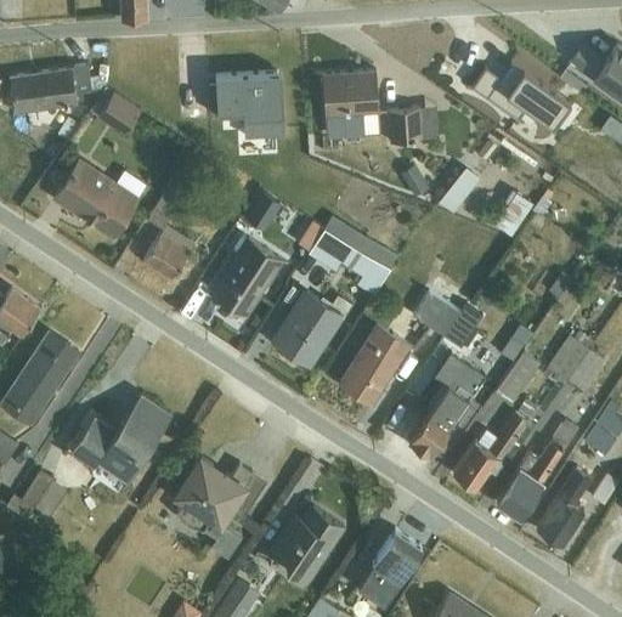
[(119,0),(120,21),(148,20),(146,0),(119,0)]
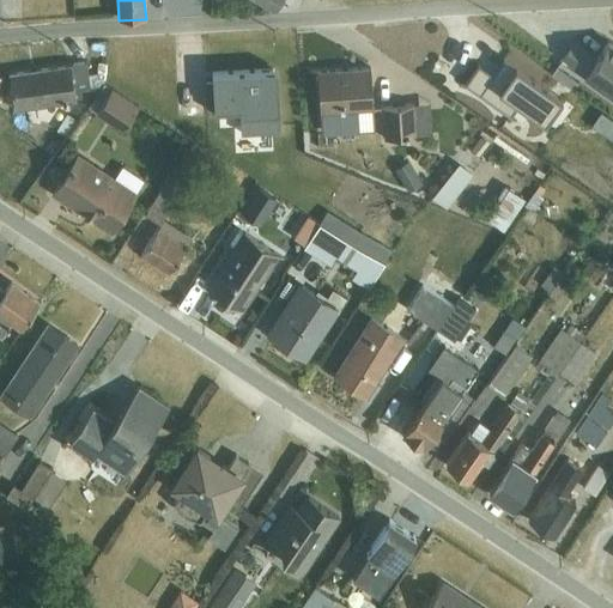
[(253,0),(274,13),(281,0),(253,0)]
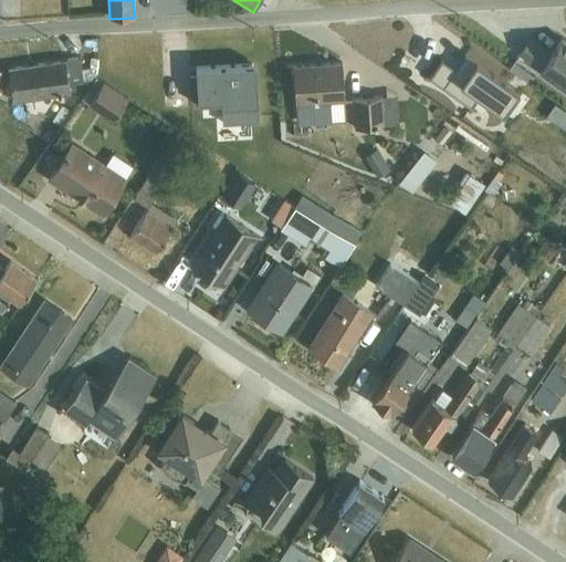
[(425,39),(439,103),(474,94),(460,31),(425,39)]
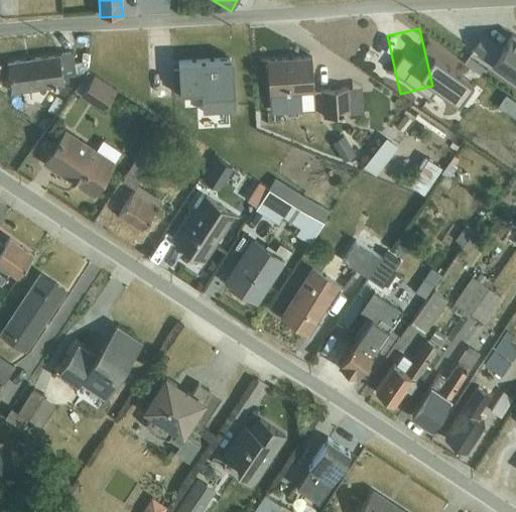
[(515,40),(512,38),(492,66),(515,83),(515,40)]
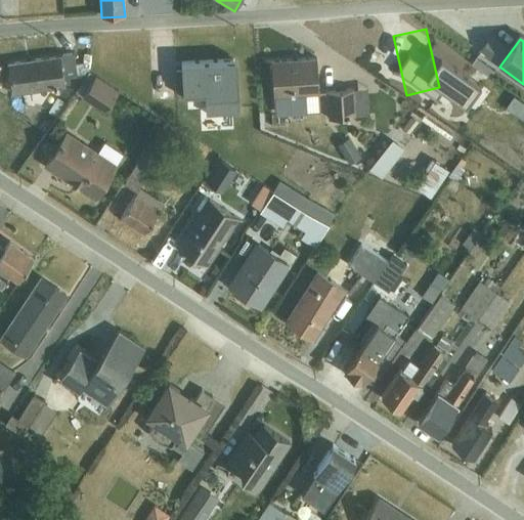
[(74,55),(8,65),(12,95),(66,88),(64,85),(70,85),(69,78),(78,77),(74,55)]
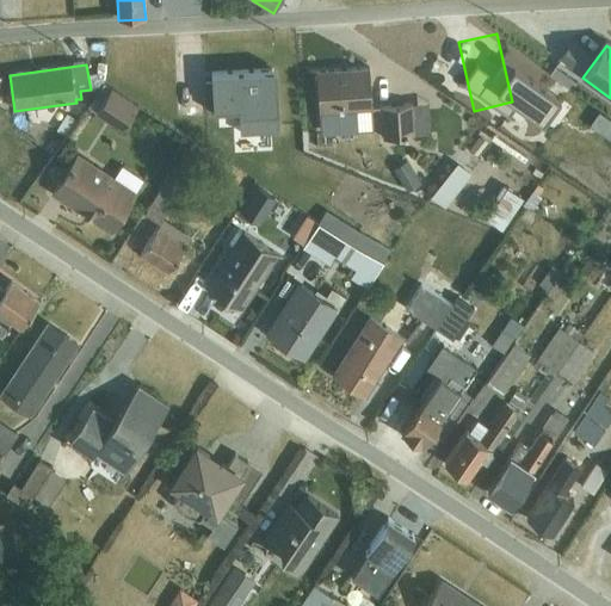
[(370,70),(316,73),(321,131),(358,129),(358,133),(374,131),(370,70)]
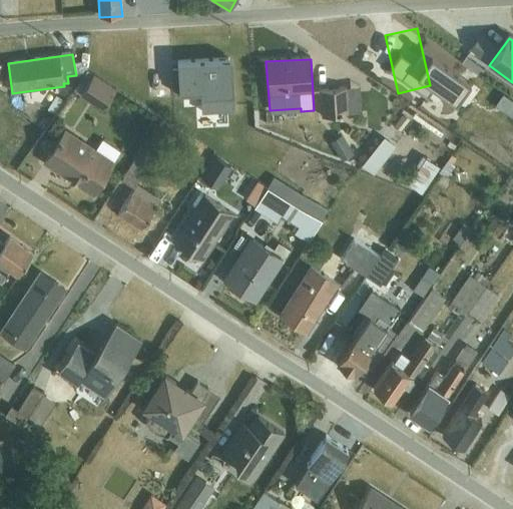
[(94,76),(115,90),(126,74),(112,65),(111,67),(105,63),(103,67),(101,65),(94,76)]
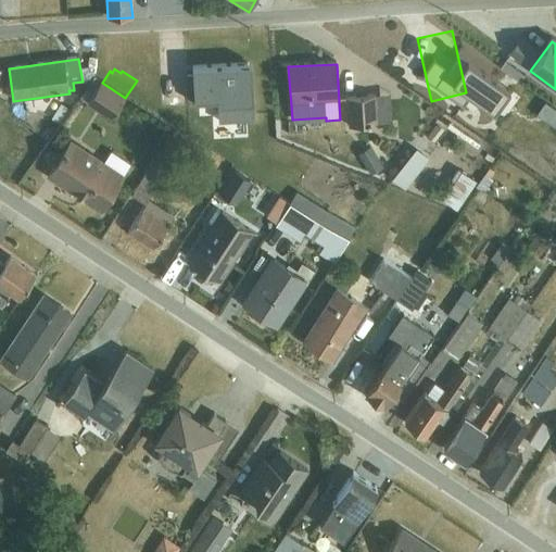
[(125,98),(102,83),(95,77),(79,98),(88,103),(87,104),(111,121),(125,98)]
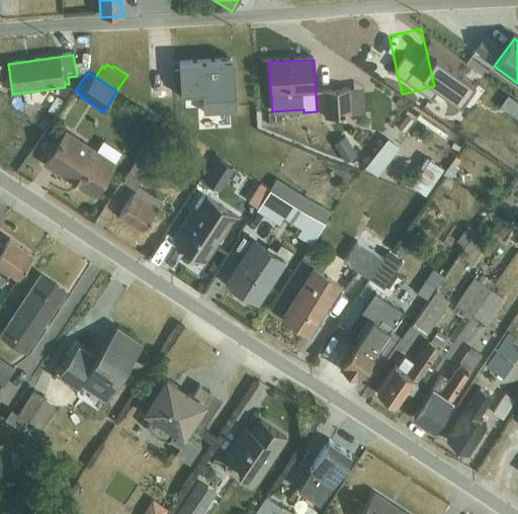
[(350,91),(352,117),(365,116),(363,90),(350,91)]
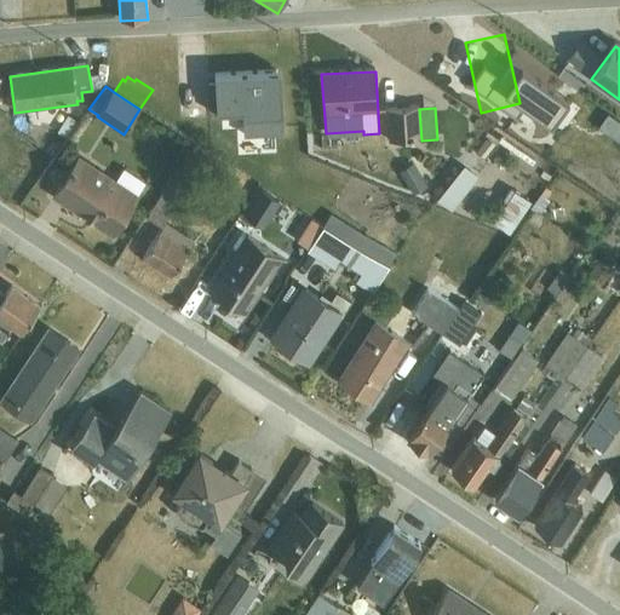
[(422,141),(419,109),(386,111),(389,143),(422,141)]
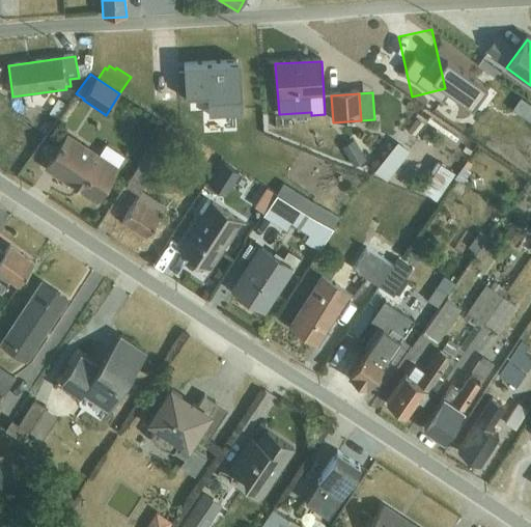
[(68,135),(46,168),(96,201),(126,158),(106,145),(100,155),(68,135)]
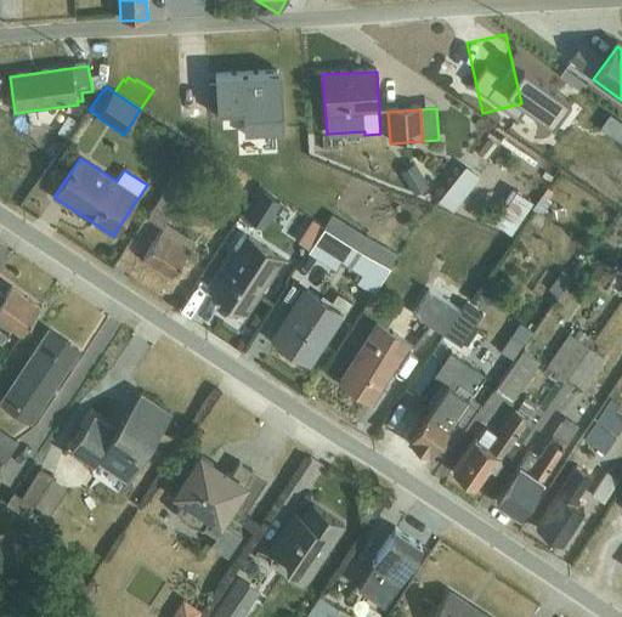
[(416,165),(401,175),(416,198),(429,191),(416,165)]
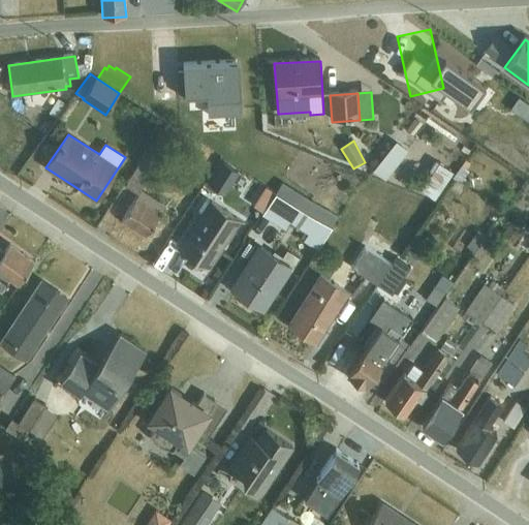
[(396,143),(372,173),(385,183),(408,153),(396,143)]
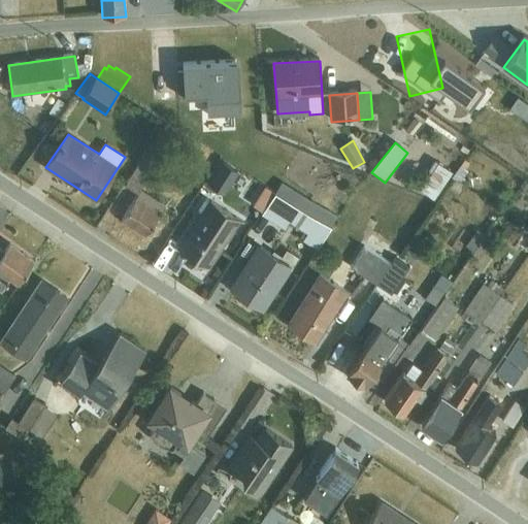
[(138,195),(121,222),(145,237),(147,234),(161,243),(172,228),(158,218),(165,206),(141,191),(157,166),(143,158),(125,187),(138,195)]
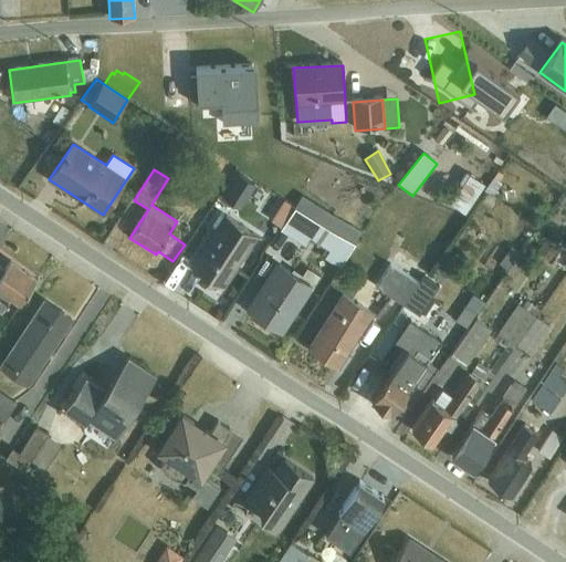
[(223,199),(220,204),(228,209),(231,205),(239,209),(255,185),(238,174),(236,177),(233,175),(220,197),(223,199)]
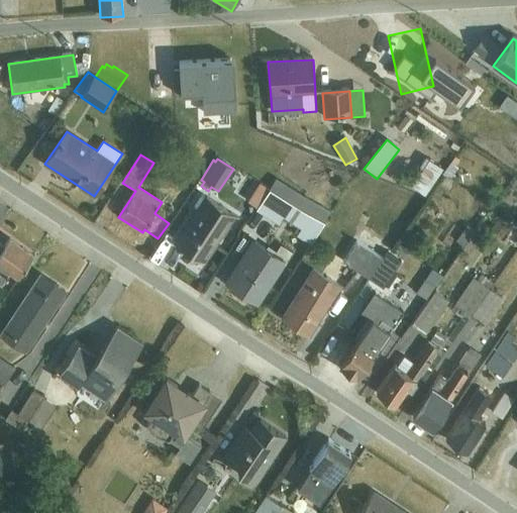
[(423,173),(411,189),(425,198),(443,171),(425,160),(419,170),(423,173)]
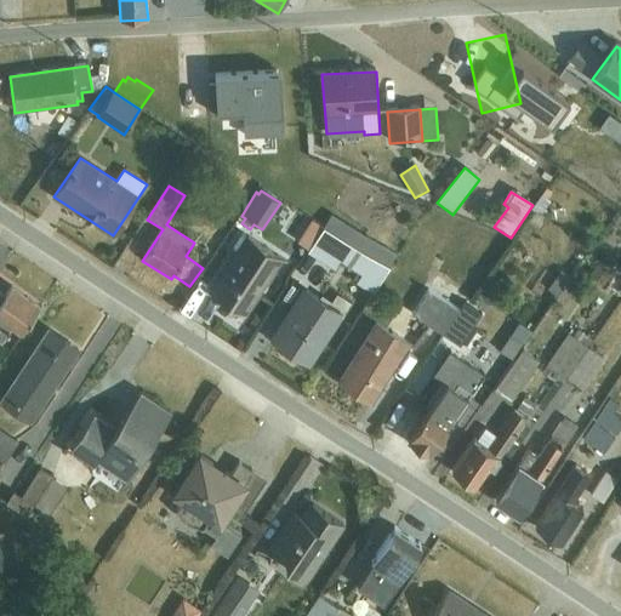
[(325,227),(389,269),(398,256),(332,215),(325,227)]
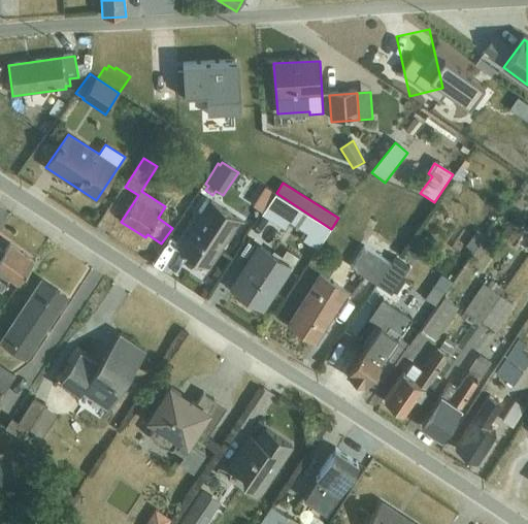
[(263,214),(276,193),(265,187),(253,206),(263,214)]
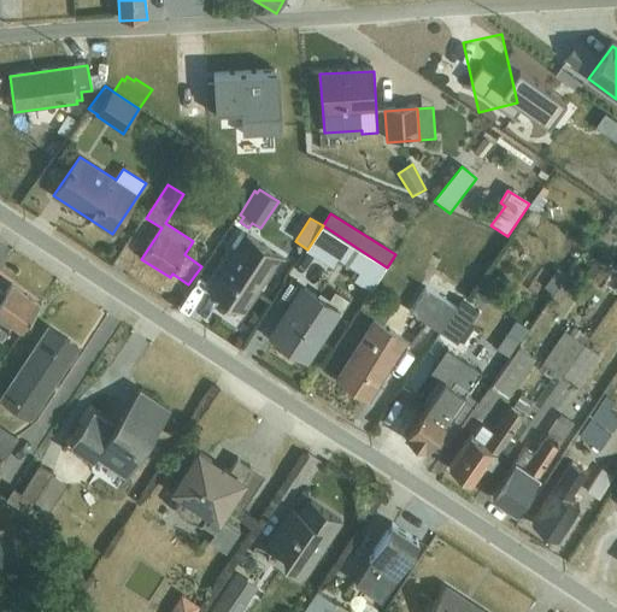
[(323,225),(307,249),(306,252),(333,268),(338,259),(354,269),(348,278),(371,293),(387,268),(323,225)]
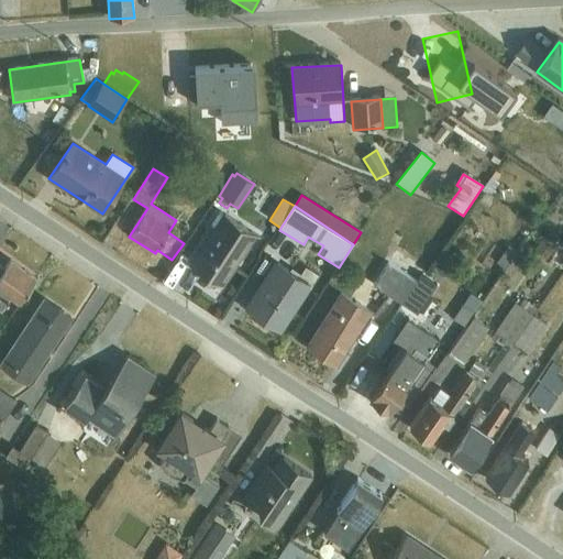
[(227,217),(196,263),(207,271),(203,275),(208,278),(207,281),(209,283),(210,281),(221,287),(255,234),(227,217)]
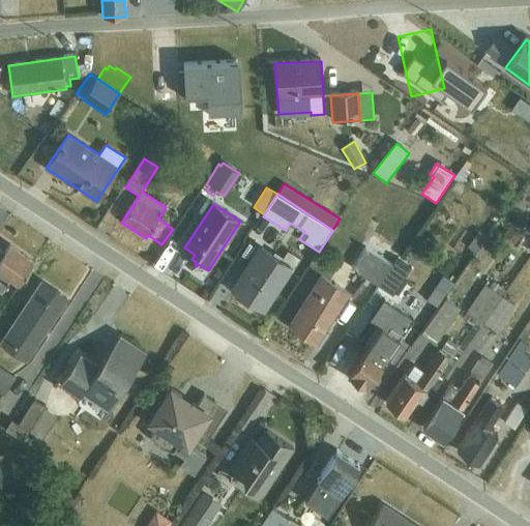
[(512,225),(504,238),(516,245),(524,232),(512,225)]
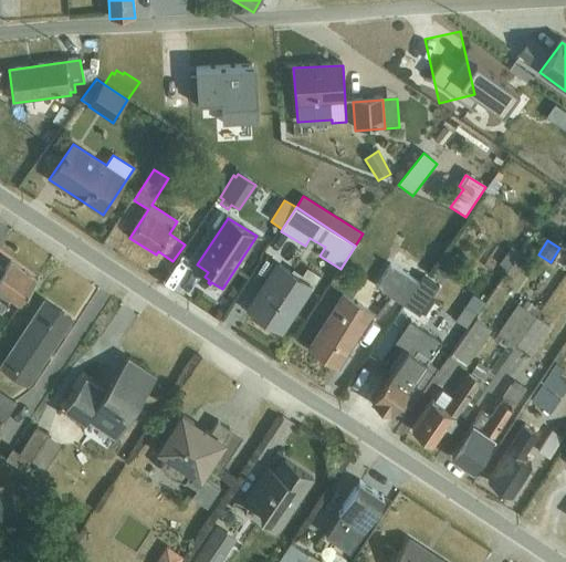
[(398,256),(377,290),(405,306),(427,273),(398,256)]
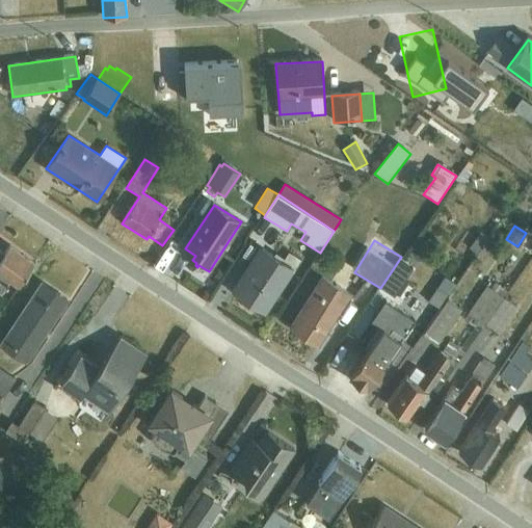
[(0,251),(0,294),(1,295),(10,284),(18,289),(34,265),(29,261),(10,247),(5,255),(0,251)]
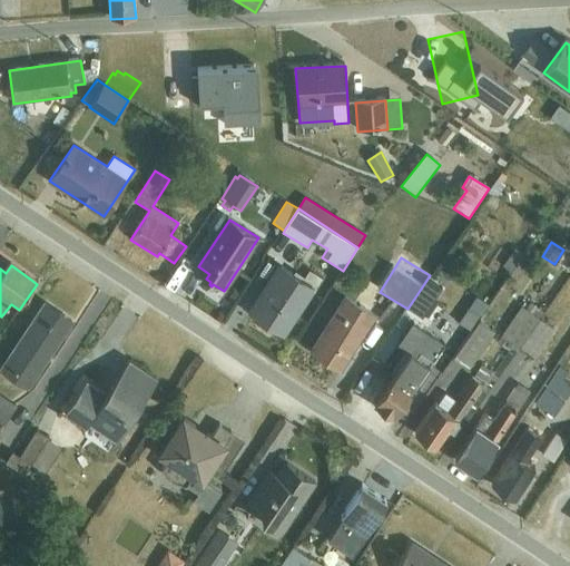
[(283,266),(252,312),(282,332),(312,285),(315,288),(321,279),(308,271),(303,280),(283,266)]
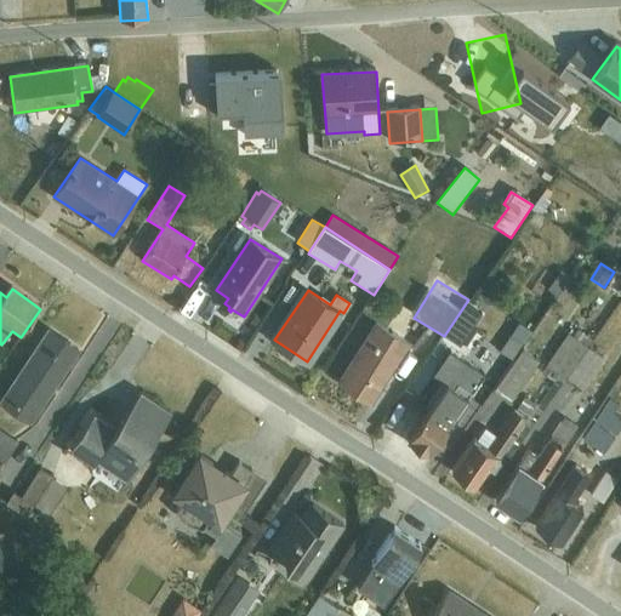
[(465,306),(444,337),(460,348),(482,317),(465,306)]
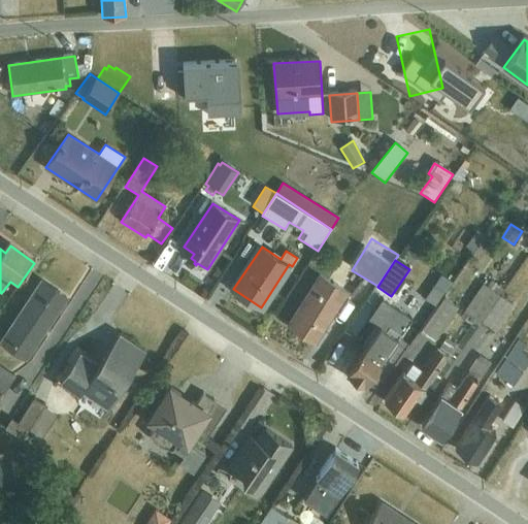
[(321,276),(289,325),(317,344),(349,294),(321,276)]
